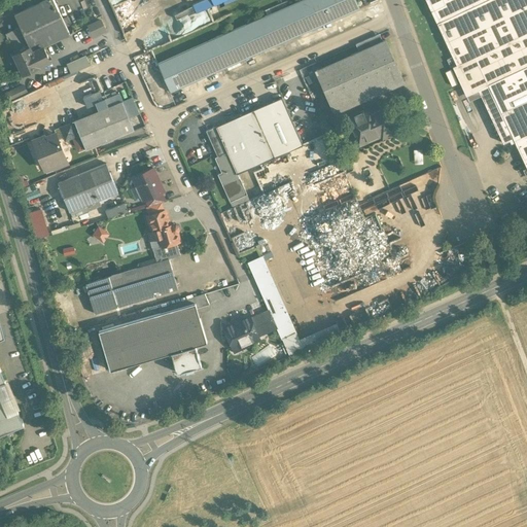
[(53,0),(46,0),(14,15),(29,47),(32,54),(43,47),(61,40),(60,39),(70,35),(53,0)]
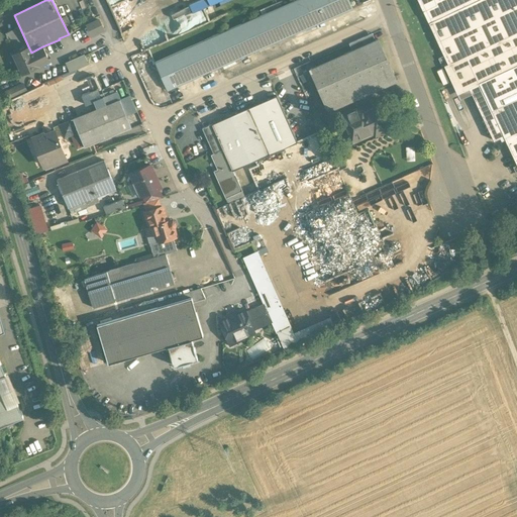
[(302,0),(296,0),(154,64),(167,92),(314,26),(302,0)]
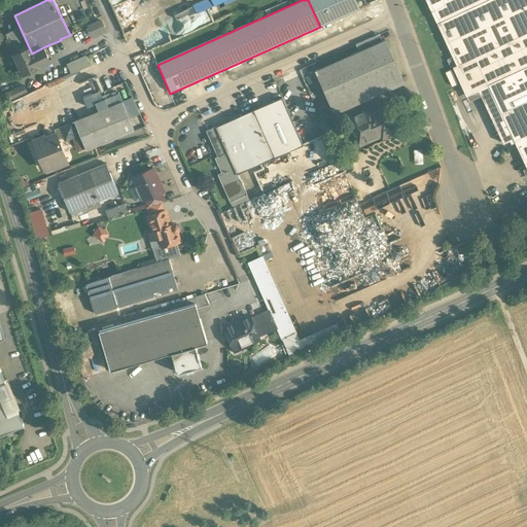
[(354,0),(308,0),(320,27),(359,10),(354,0)]
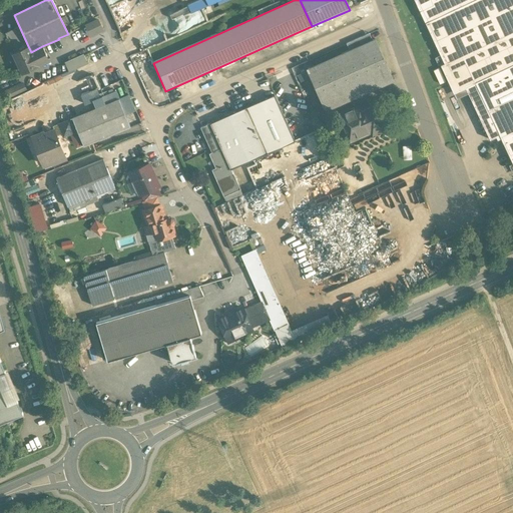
[(512,0),(414,0),(444,64),(441,66),(454,94),(475,84),(487,111),(488,111),(512,98),(512,0)]
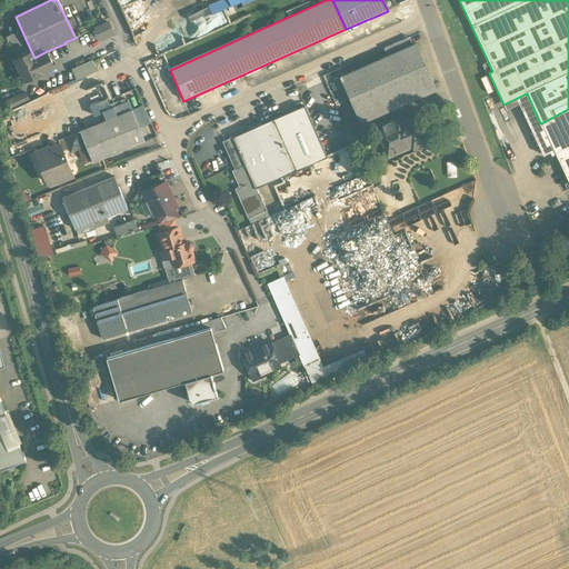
[(203,12),(212,32),(235,23),(227,2),(203,12)]
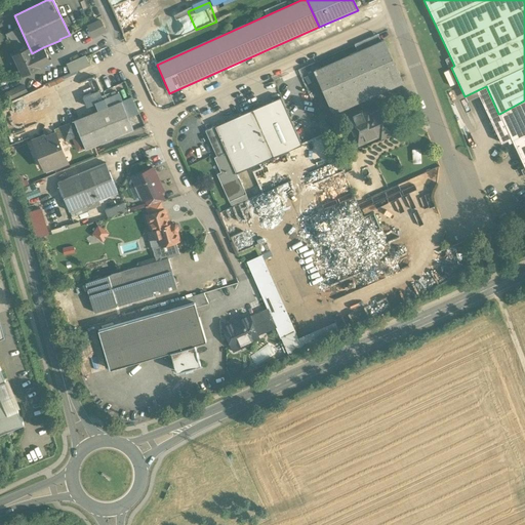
[(101,21),(88,26),(93,36),(105,31),(101,21)]
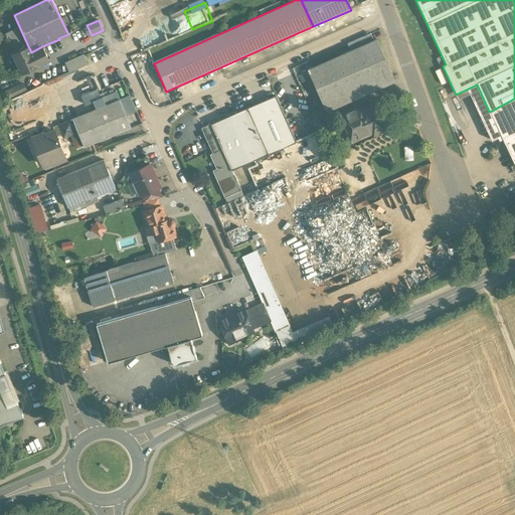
[(370,34),(347,44),(350,50),(373,40),(370,34)]
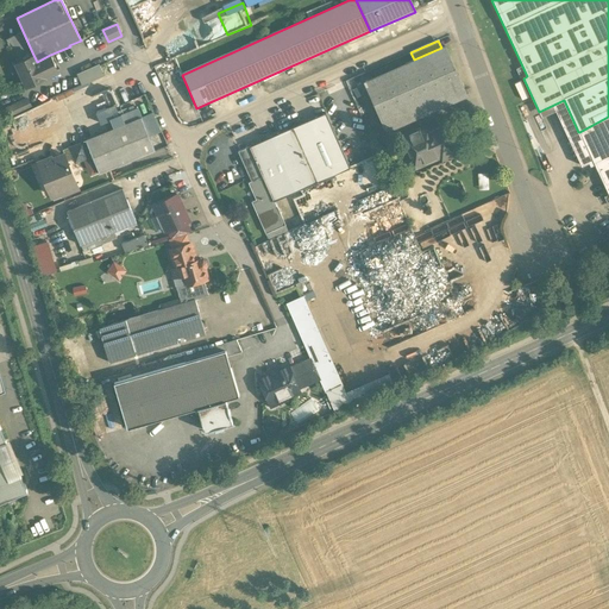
[(414,60),(365,82),(384,126),(463,90),(444,48),(414,60)]
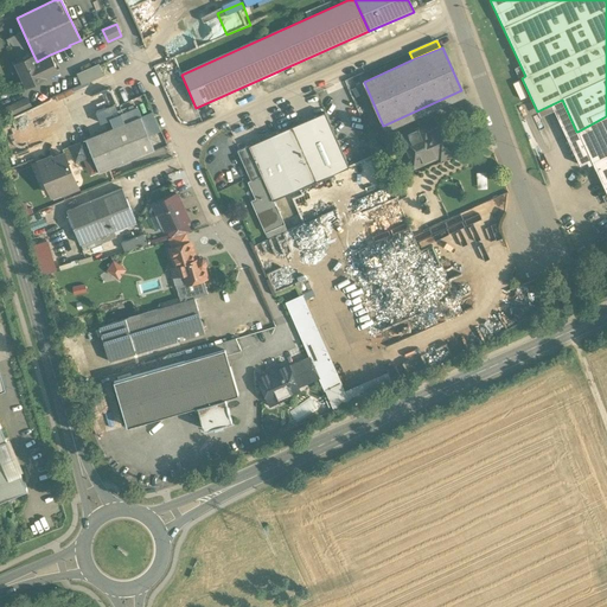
[(37,62),(33,55),(16,63),(26,85),(57,70),(50,55),(37,62)]
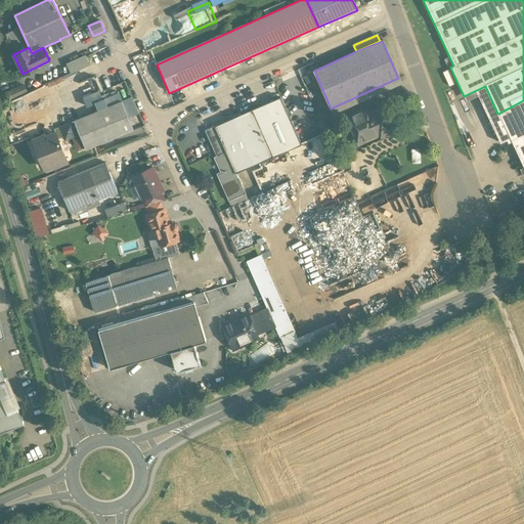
[(68,62),(73,72),(93,62),(88,52),(68,62)]
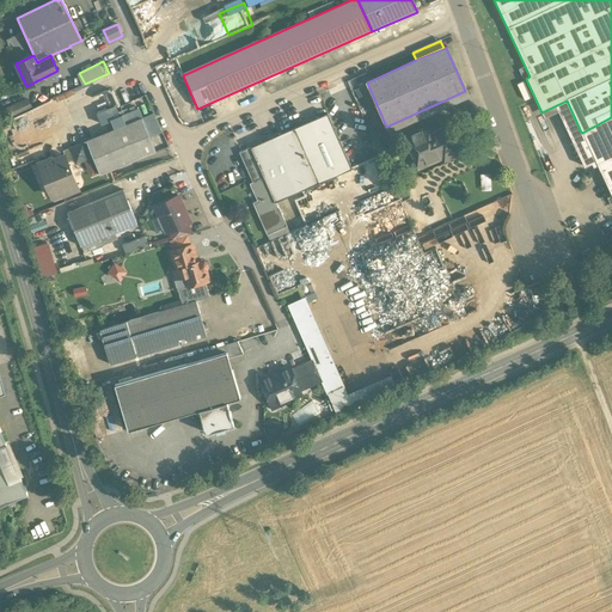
[(326,115),(294,128),(319,184),(350,170),(326,115)]
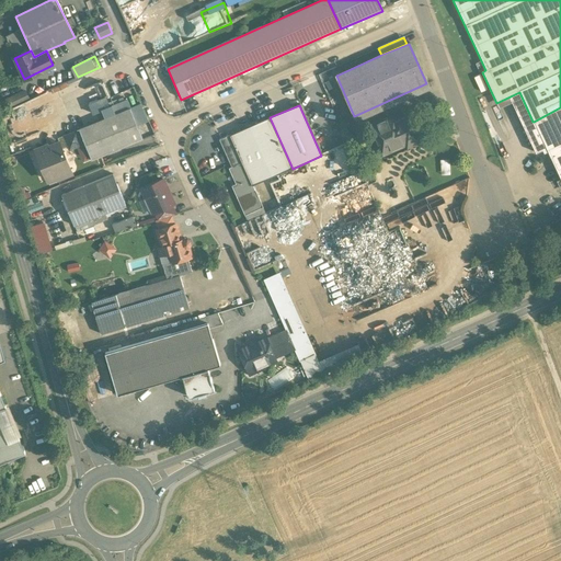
[(560,107),(534,122),(560,180),(560,182),(560,183),(560,185),(560,107)]
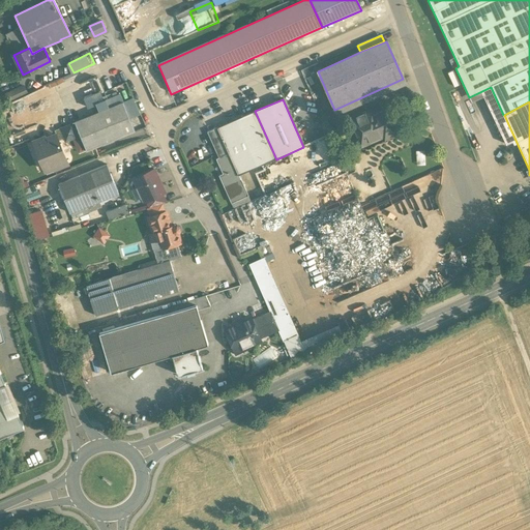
[(123,102),(75,122),(87,151),(135,131),(123,102)]
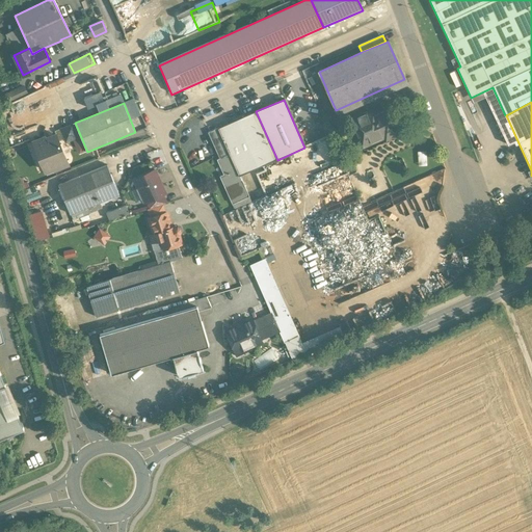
[(256,111),(208,133),(220,159),(230,155),(239,177),(240,177),(277,160),(256,111)]
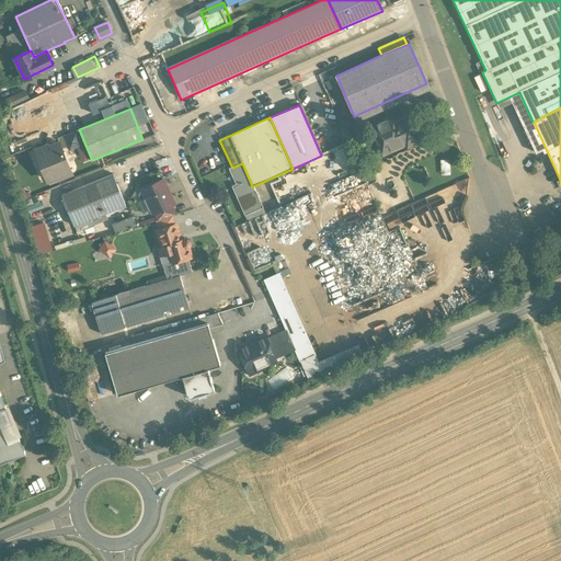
[(407,117),(386,126),(382,121),(369,126),(373,134),(375,133),(384,153),(408,142),(410,149),(421,144),(418,137),(416,138),(407,117)]
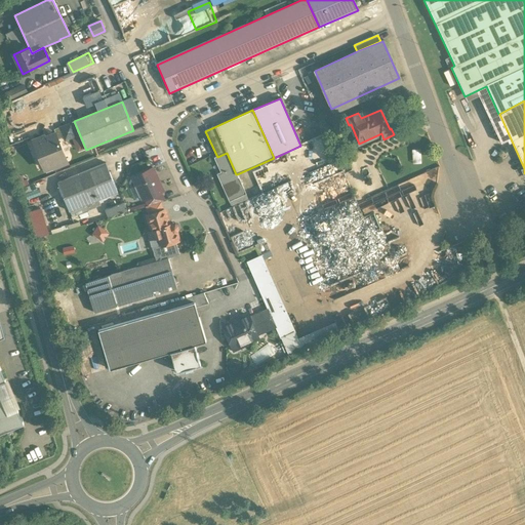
[(55,134),(44,139),(43,137),(35,140),(43,160),(41,161),(44,169),(53,166),(54,168),(65,163),(62,156),(65,155),(61,144),(59,145),(55,134)]
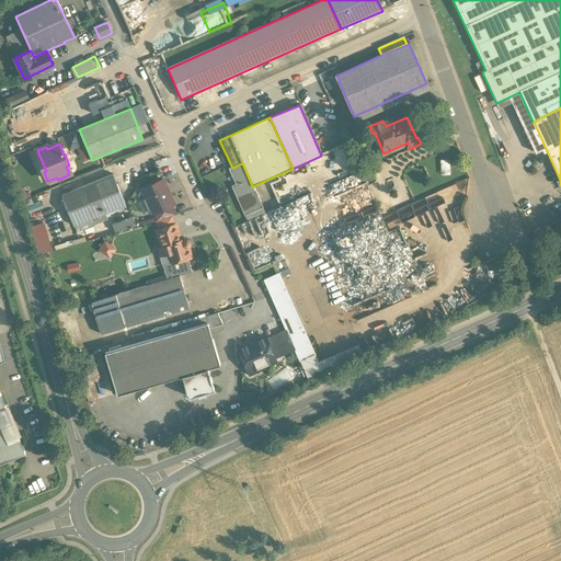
[(451,158),(443,158),(443,174),(451,173),(451,158)]
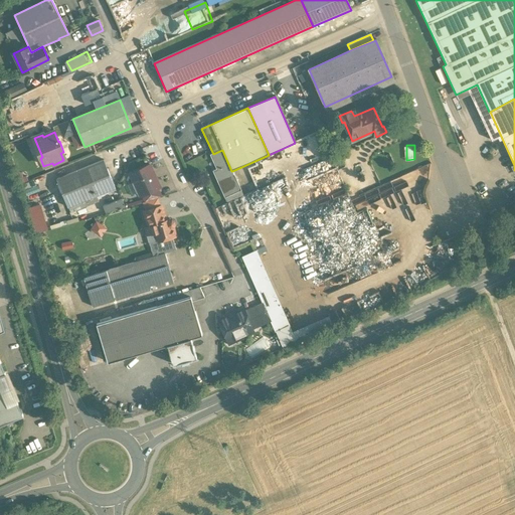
[(231,171),(222,150),(213,154),(211,155),(216,167),(220,165),(221,168),(214,171),(225,197),(241,190),(232,171),(231,171)]
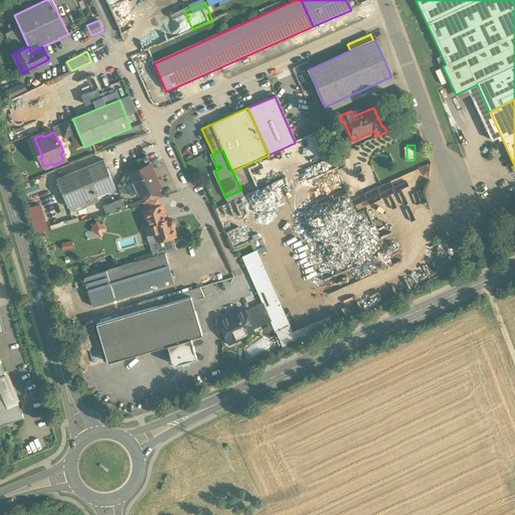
[(104,160),(56,179),(67,208),(116,189),(104,160)]
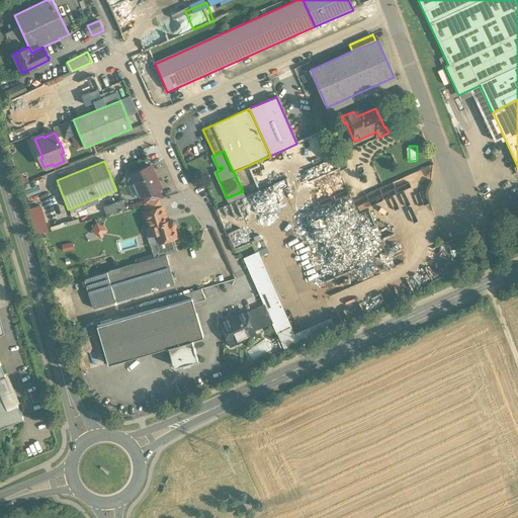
[(151,166),(131,175),(141,198),(143,197),(159,190),(161,189),(157,180),(155,179),(154,176),(154,174),(151,166)]
